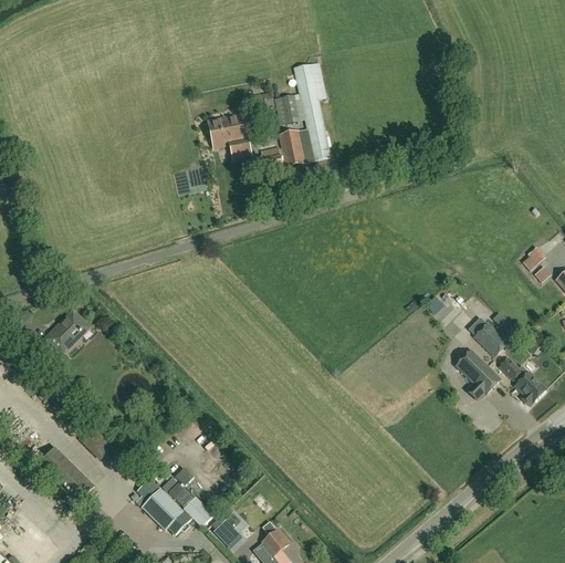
[(292,66),(297,93),(274,98),(279,125),(303,120),(305,128),(278,134),(284,166),(305,163),(313,160),(314,167),(309,168),(313,189),(341,184),(336,163),(331,164),(330,157),(331,157),(317,98),(326,97),(318,61),(292,66)]
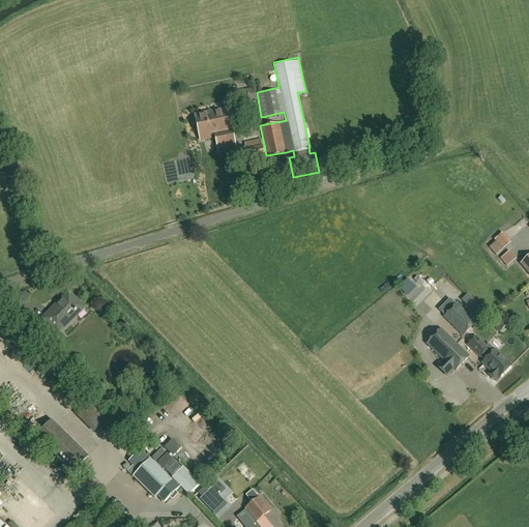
[(254,86),(237,89),(239,103),(256,98),(254,86)]
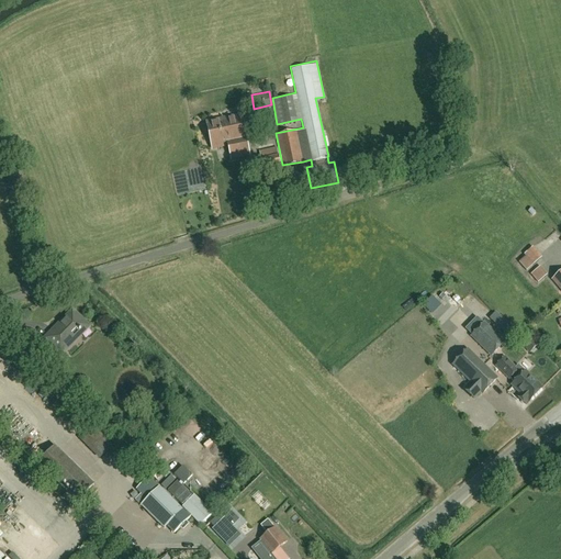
[(231,156),(248,153),(240,113),(205,120),(211,146),(227,143),(231,156)]
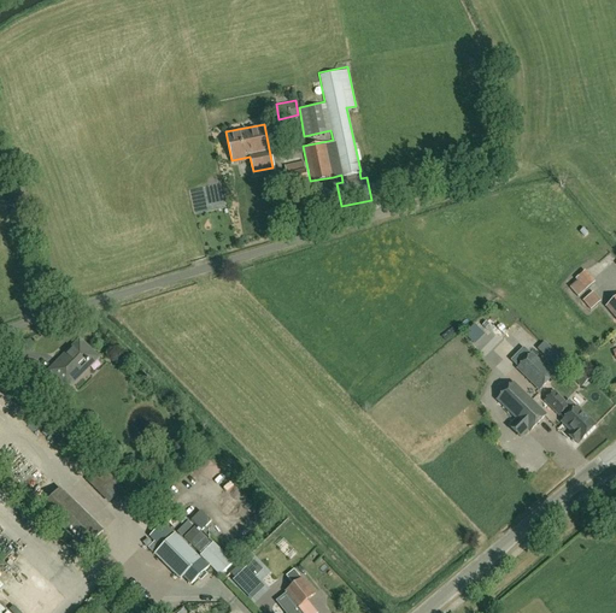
[(291,192),(309,188),(303,159),(283,163),(291,192)]
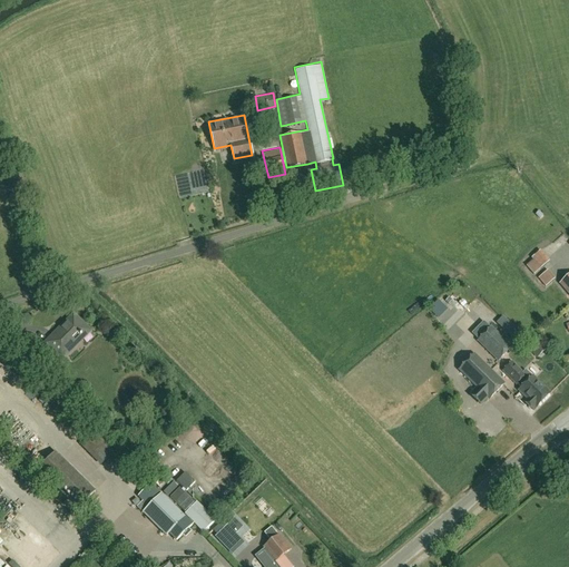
[(380,163),(357,172),(360,177),(382,169),(383,172),(391,169),(388,159),(380,163)]
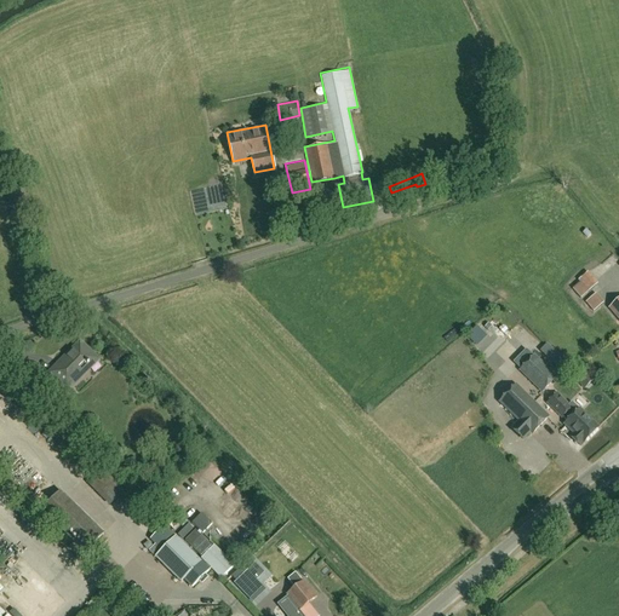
[(590,270),(572,286),(582,297),(600,281),(590,270)]
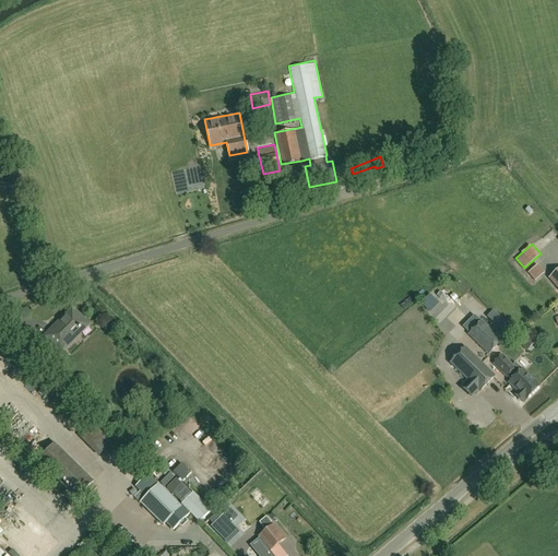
[(535,280),(546,272),(539,263),(529,271),(535,280)]
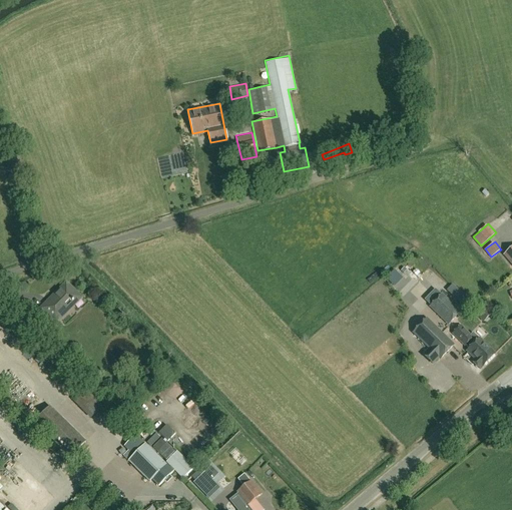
[(62,310),(78,294),(65,282),(47,300),(49,302),(42,309),(54,321),(63,312),(62,310)]
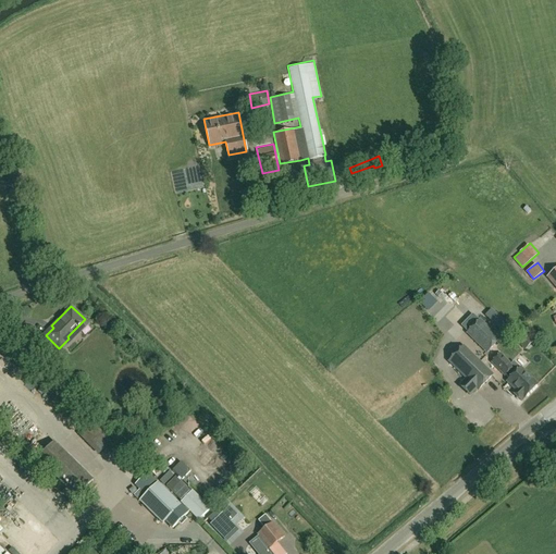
[(484,312),(503,331),(509,324),(491,306),(484,312)]
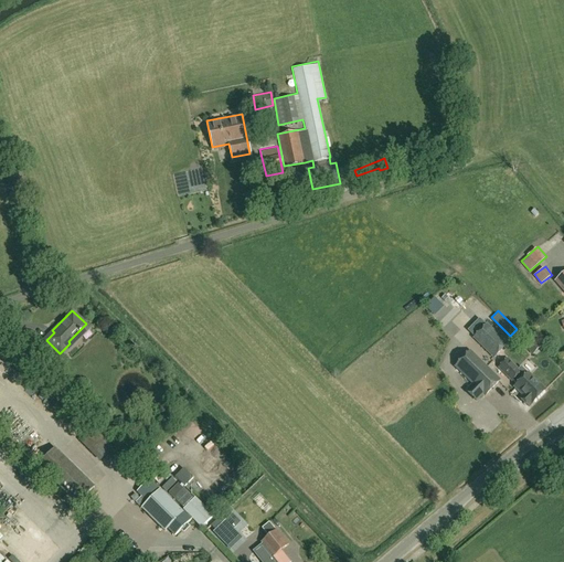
[(487,321),(472,337),(493,357),(508,342),(487,321)]
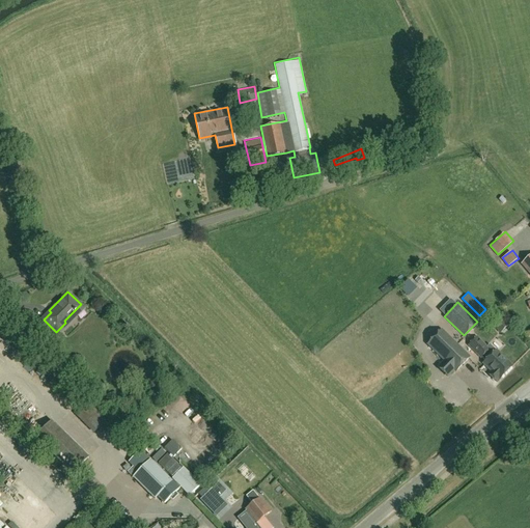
[(485,316),(499,331),(507,324),(493,309),(485,316)]
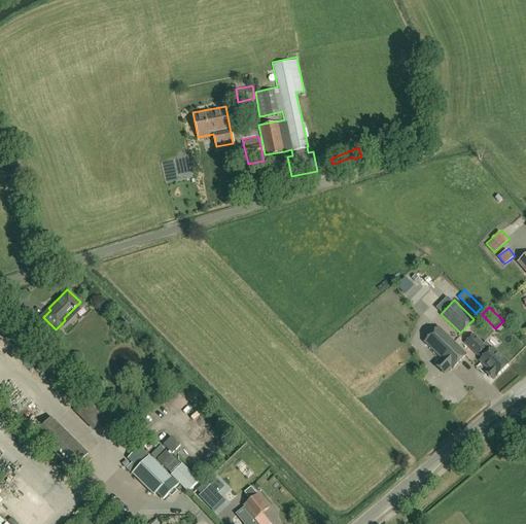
[(440,324),(426,338),(443,354),(436,360),(445,370),(451,362),(453,364),(466,351),(440,324)]
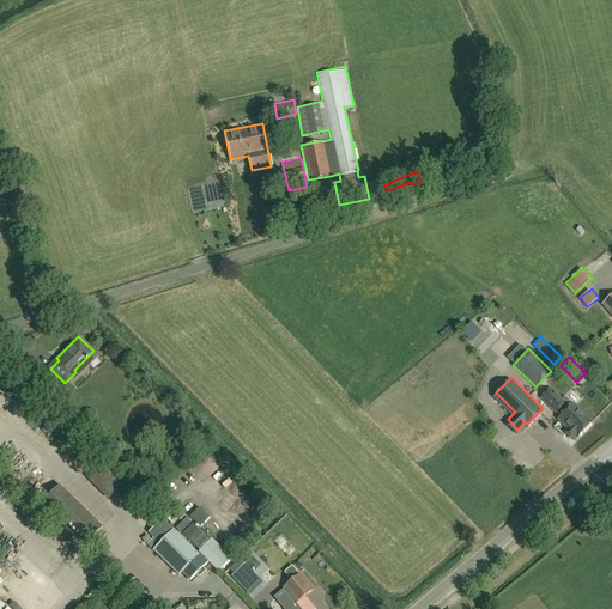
[(577,413),(580,410),(573,402),(569,406),(550,387),(541,396),(559,414),(558,416),(562,421),(568,415),(574,421),(576,419),(575,419),(580,414),(577,413)]
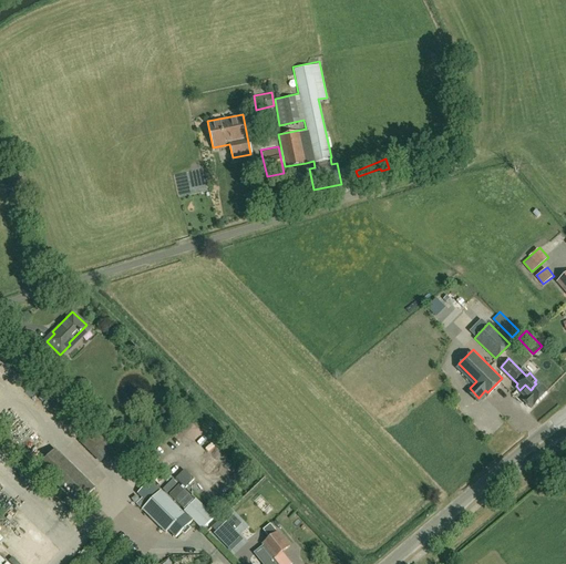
[(525,385),(520,390),(524,393),(521,397),(530,406),(533,402),(546,389),(536,380),(534,382),(536,383),(532,388),(533,388),(531,390),(525,385)]
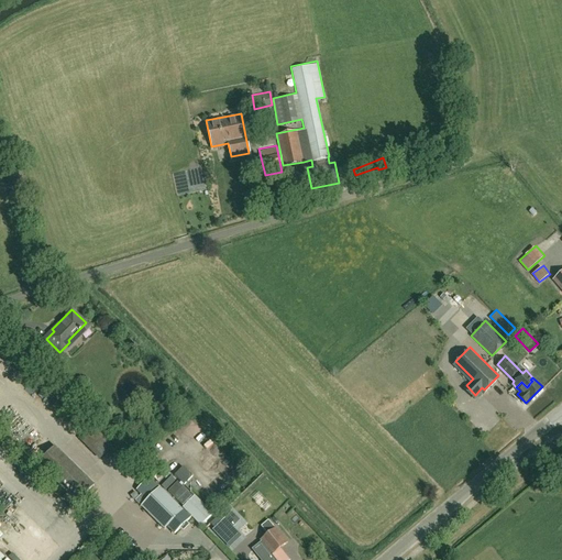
[(119,447),(108,435),(95,447),(107,458),(119,447)]
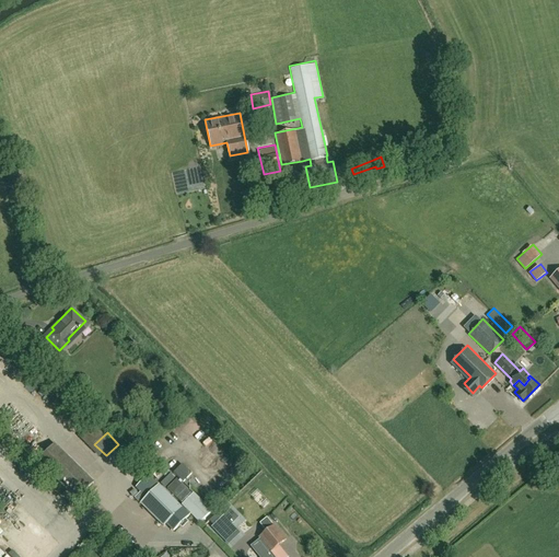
[(54,442),(37,460),(76,498),(93,480),(54,442)]
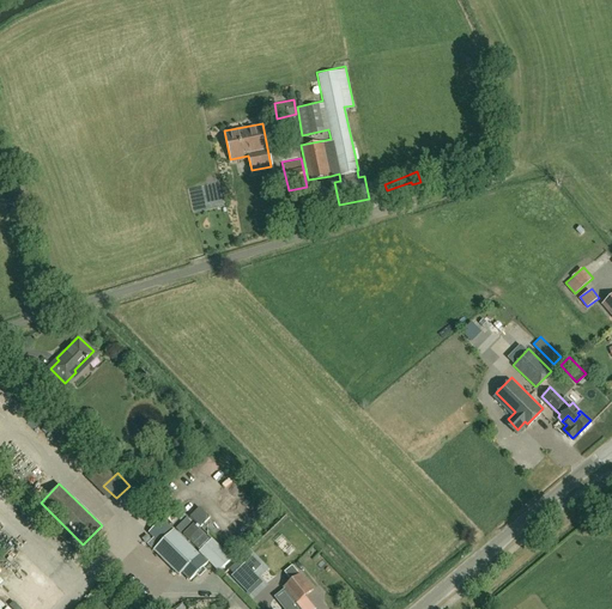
[(173,491),(165,483),(151,498),(158,505),(173,491)]
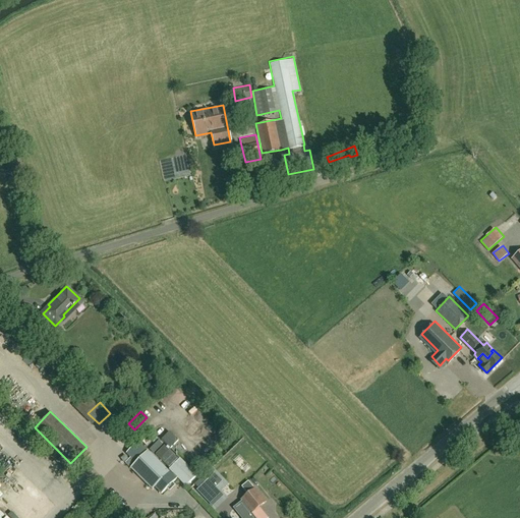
[(177,439),(168,429),(160,438),(169,447),(177,439)]
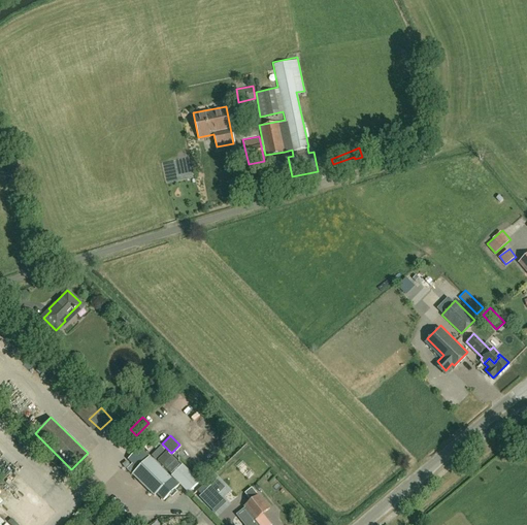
[(164,449),(160,445),(152,453),(156,456),(164,449)]
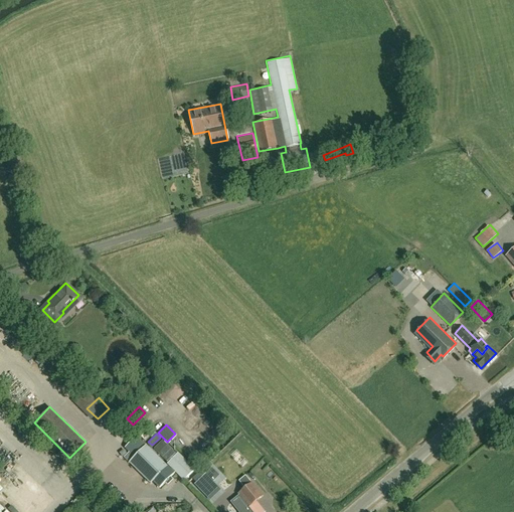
[(135,436),(125,446),(129,450),(123,456),(129,462),(130,462),(150,482),(152,479),(159,486),(173,472),(145,445),(145,446),(135,436)]
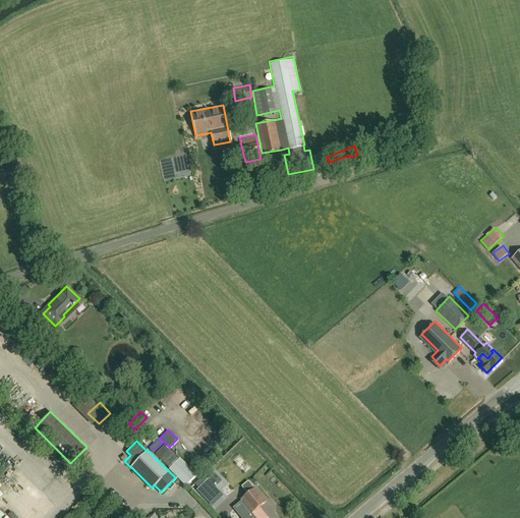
[(163,444),(155,452),(168,465),(176,456),(163,444)]
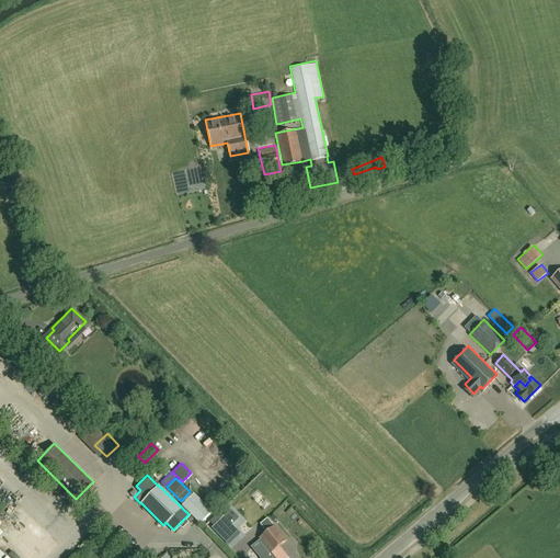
[(181,504),(198,522),(212,510),(194,491),(181,504)]
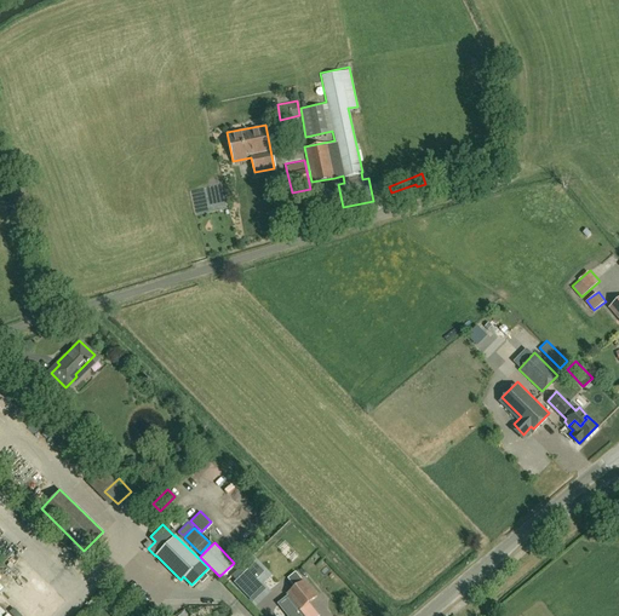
[(11,557),(17,550),(11,545),(5,552),(11,557)]
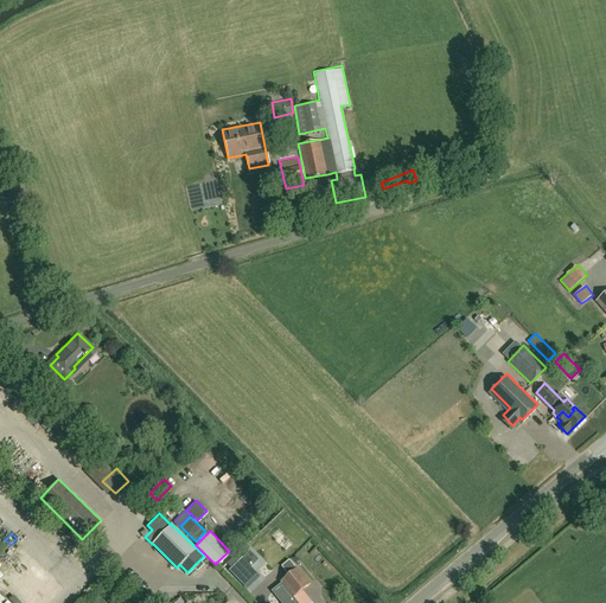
[(228,569),(246,587),(259,575),(249,564),(257,557),(249,549),(246,551),(242,546),(227,562),(230,566),(228,569)]
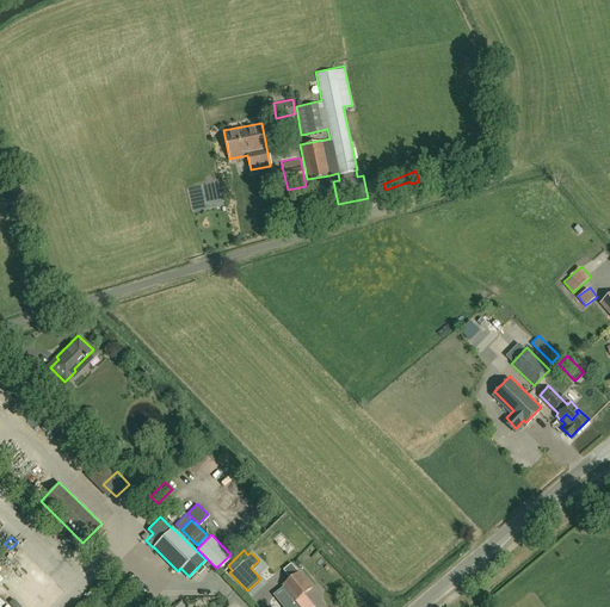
[(284,567),(293,559),(289,555),(279,562),(284,567)]
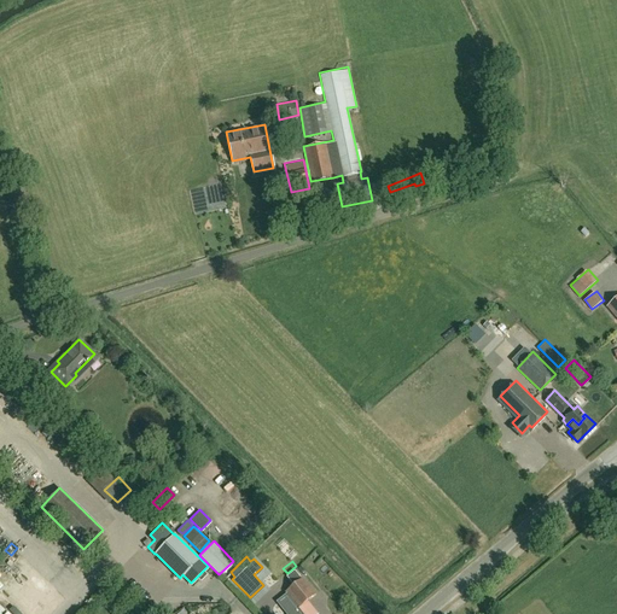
[(285,590),(286,591),(297,606),(306,600),(315,592),(302,576),(301,577),(294,568),(285,574),(292,582),(292,583),(285,590)]
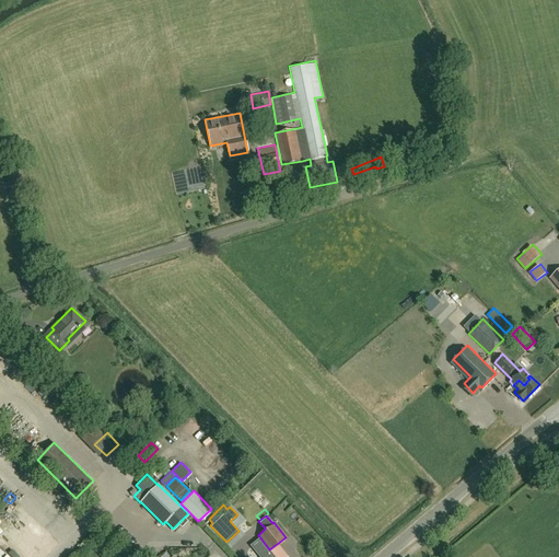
[(275,556),(269,549),(259,536),(252,543),(263,556),(266,555),(268,556),(275,556)]
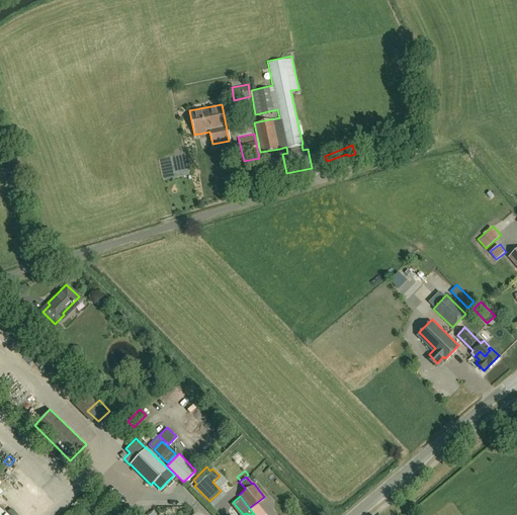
[(256,503),(249,508),(254,514),(263,514),(265,514),(256,503)]
